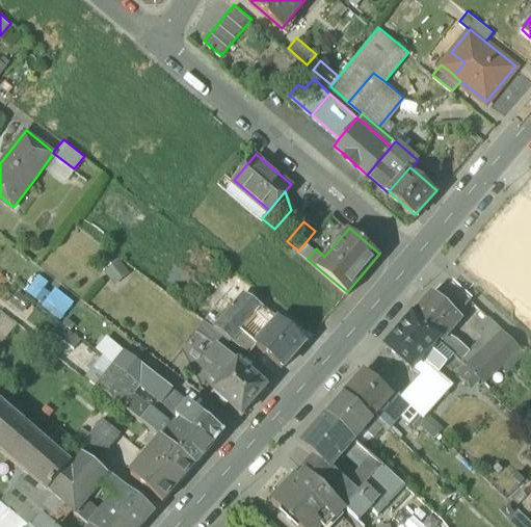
[(316,248),(307,241),(298,251),(308,259),(316,248)]
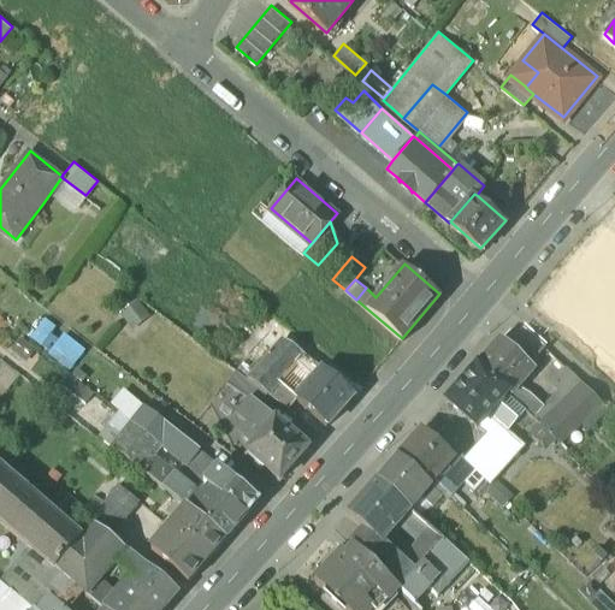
[(137,298),(122,311),(130,321),(147,309),(137,298)]
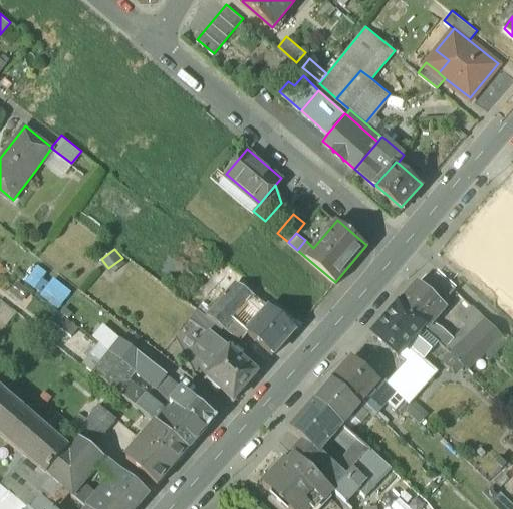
[(43,291),(61,305),(74,288),(56,274),(43,291)]
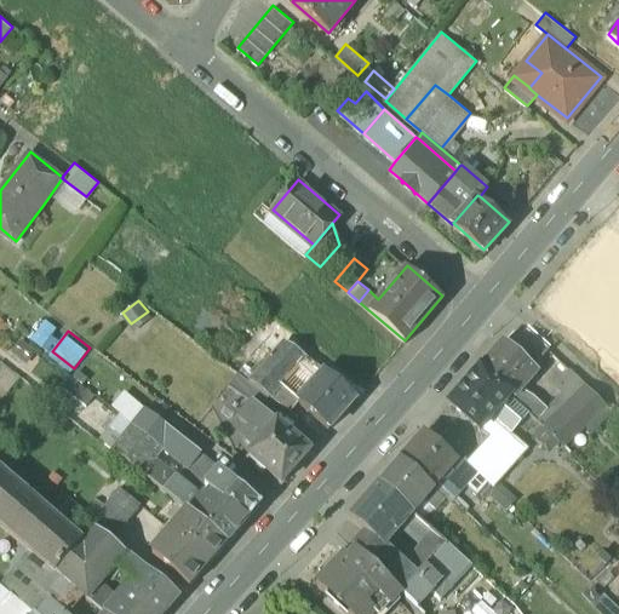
[(505,337),(481,365),(511,391),(517,385),(534,363),(505,337)]
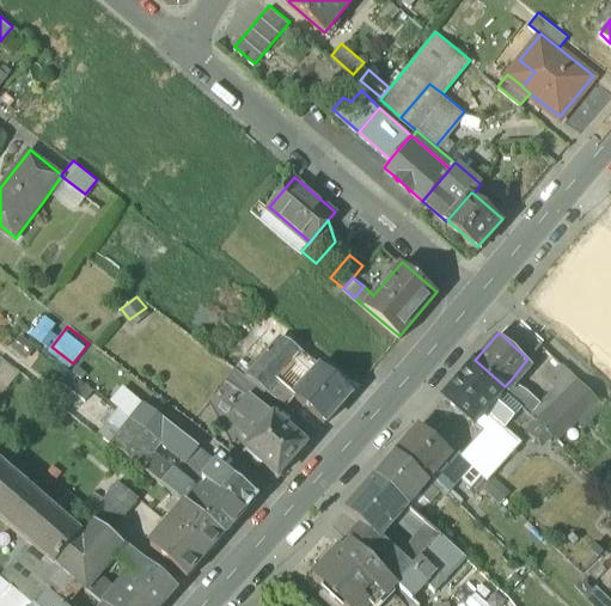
[(283,335),(261,360),(277,377),(280,374),(297,356),(303,348),(283,335)]
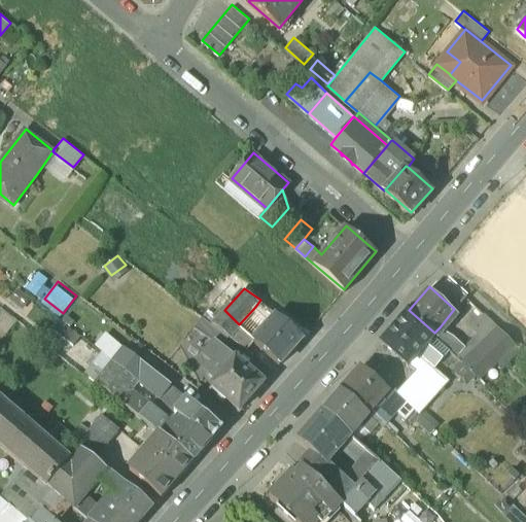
[(277,312),(260,300),(255,307),(271,319),(277,312)]
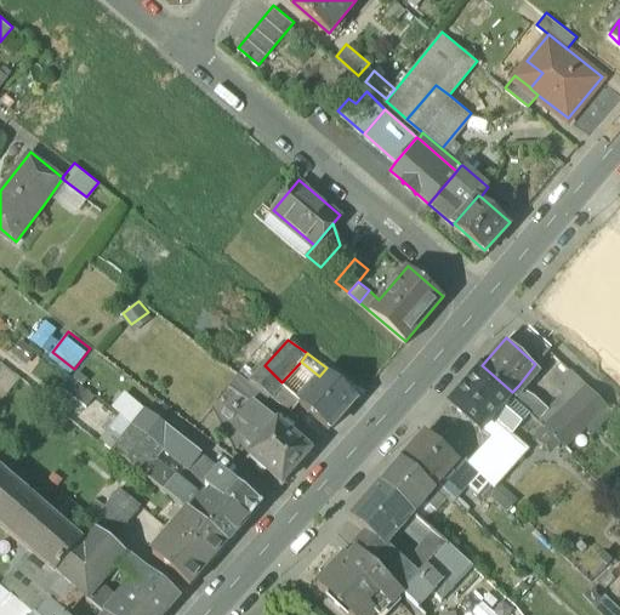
[(248,362),(239,370),(251,380),(259,370),(248,362)]
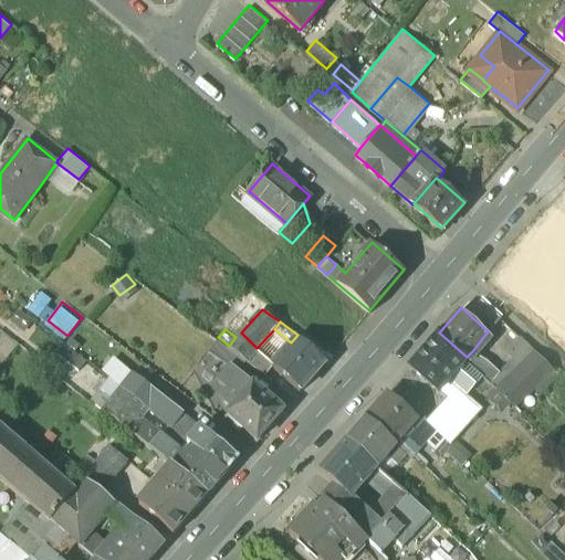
[(257,348),(241,333),(236,337),(229,346),(246,360),(257,348)]
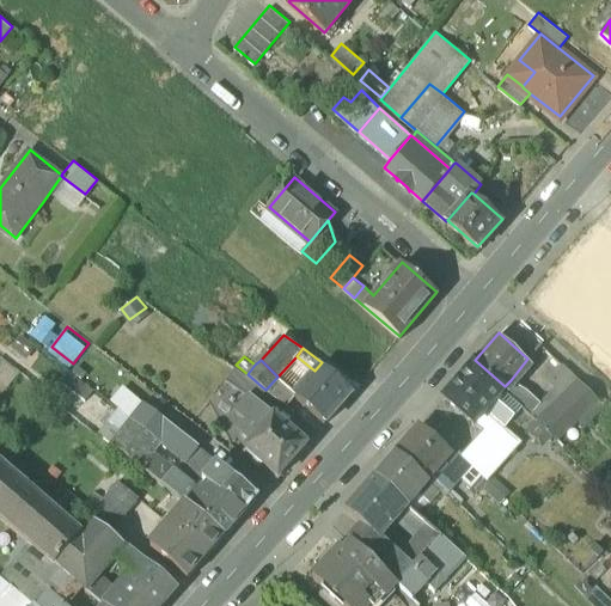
[(505,386),(475,360),(444,395),(475,422),(475,421),(505,389),(505,386)]
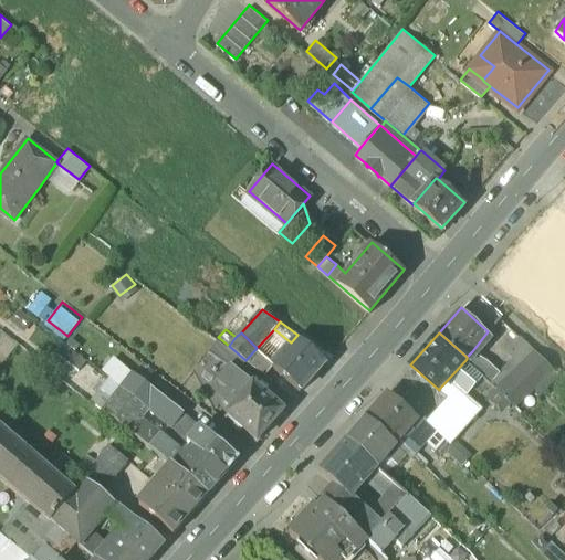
[(275,361),(272,365),(273,366),(301,388),(325,359),(297,335),(275,361)]
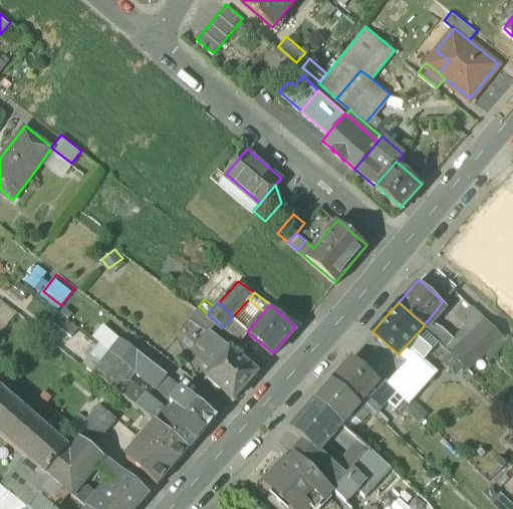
[(453,337),(445,346),(451,352),(453,354),(478,330),(466,319),(476,308),(472,304),(459,318),(466,324),(453,337)]
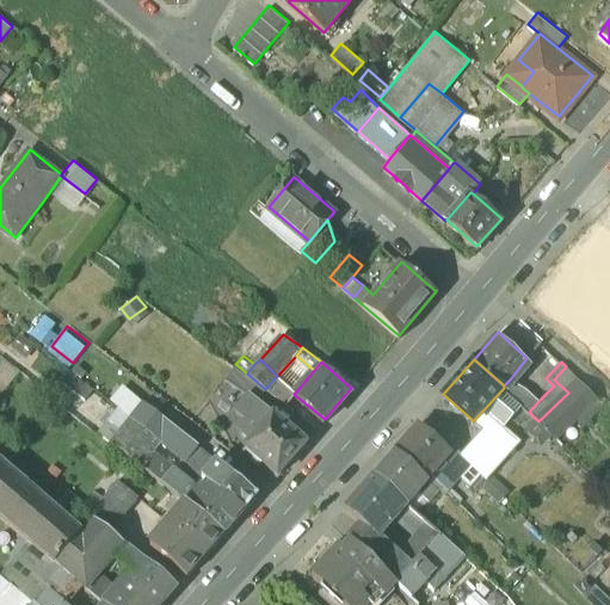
[(247,374),(235,364),(234,365),(225,377),(248,394),(250,393),(258,399),(265,389),(247,374)]
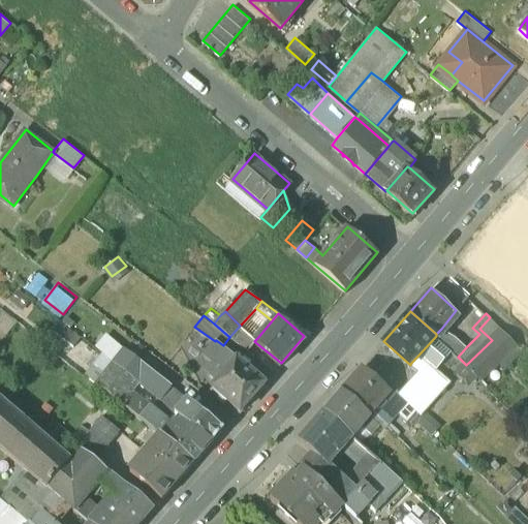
[(490,317),(479,329),(492,340),(502,330),(490,317)]
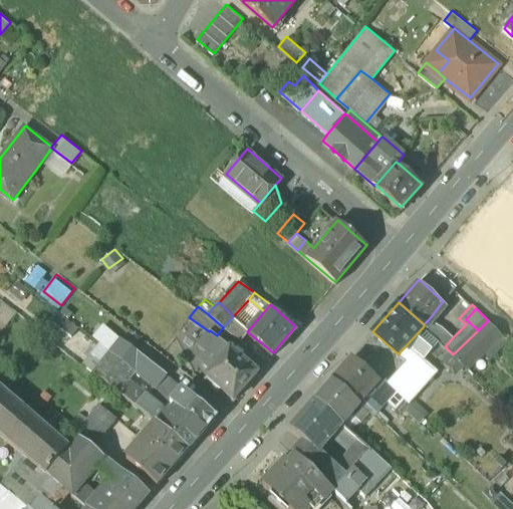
[(250,328),(235,314),(233,316),(223,327),(241,340),(248,332),(247,331),(250,328)]
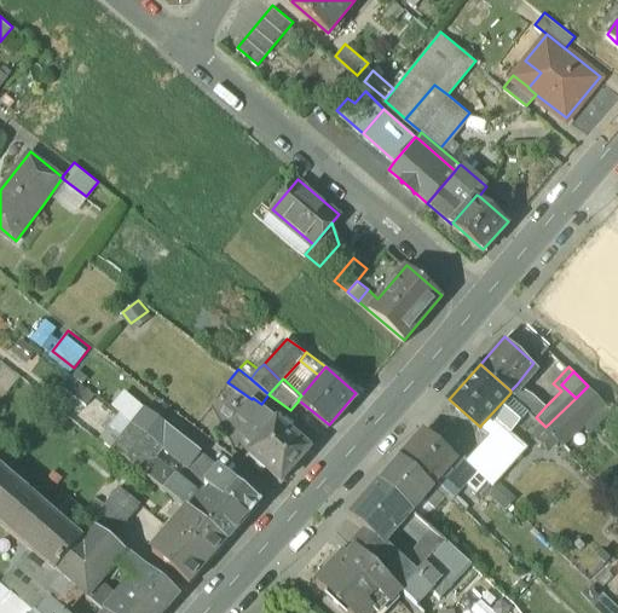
[(533,394),(517,385),(510,391),(510,393),(529,410),(535,417),(536,417),(546,406),(533,394)]
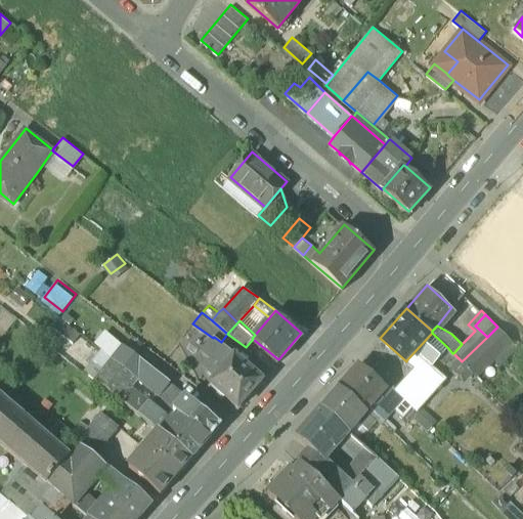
[(487,337),(462,361),(471,370),(482,379),(517,343),(497,327),(487,337)]
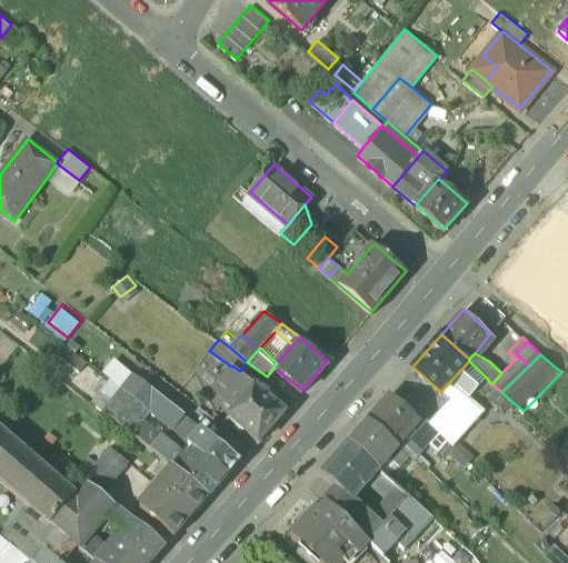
[(469,361),(441,391),(449,398),(451,396),(460,404),(468,393),(470,394),(486,376),(469,361)]
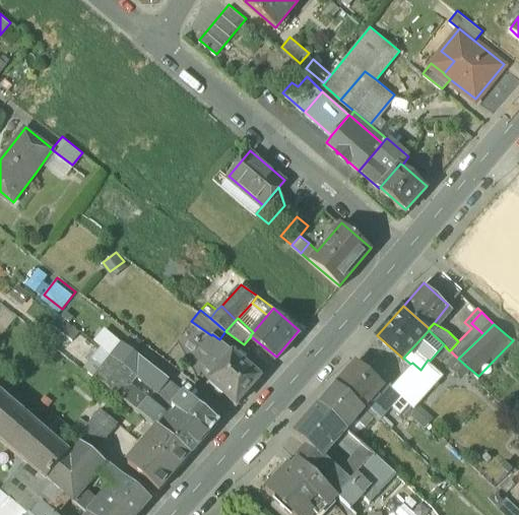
[(219,339),(212,334),(211,335),(202,346),(212,355),(208,359),(213,364),(210,367),(214,371),(234,350),(219,339)]
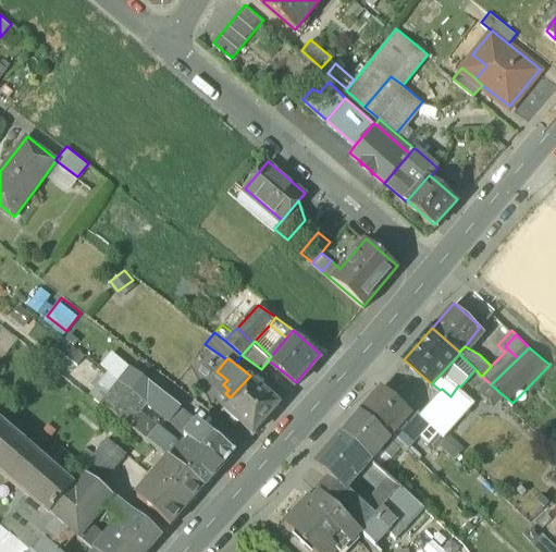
[(180,406),(131,367),(121,380),(144,399),(150,404),(170,419),(180,406)]
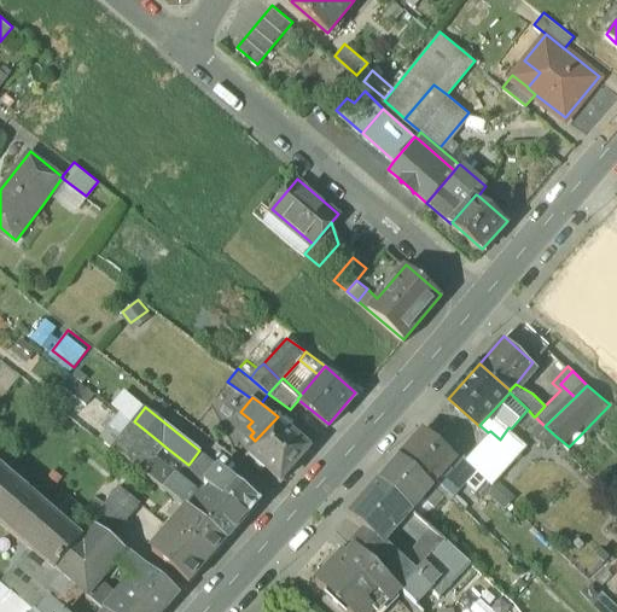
[(309,446),(278,417),(255,441),(248,448),(280,479),(309,446)]
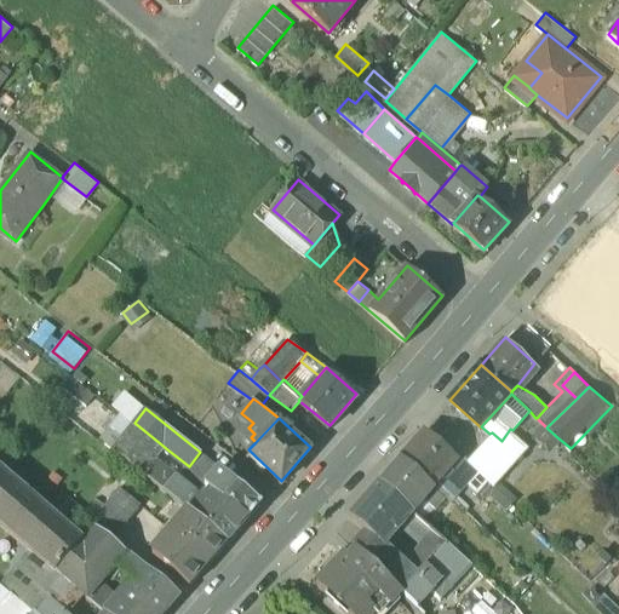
[(135,423),(114,447),(141,469),(152,457),(160,443),(135,423)]
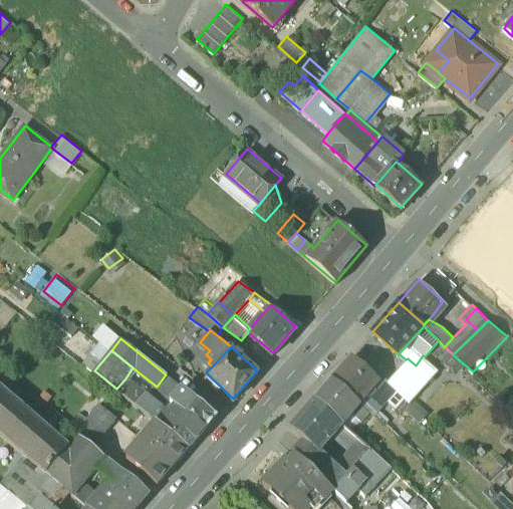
[(451,352),(443,361),(454,371),(462,362),(453,354),(451,352)]
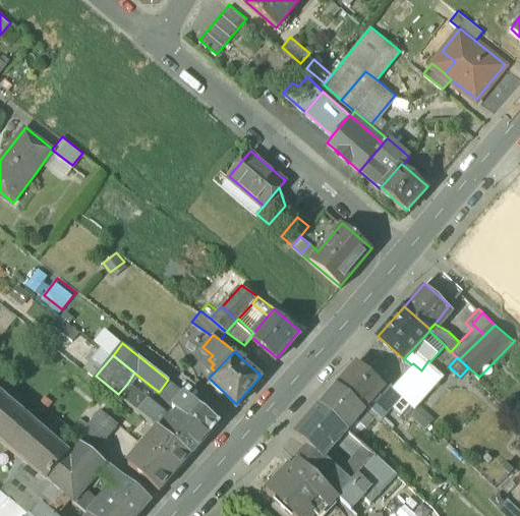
[(357,359),(336,384),(364,407),(385,385),(357,359)]
